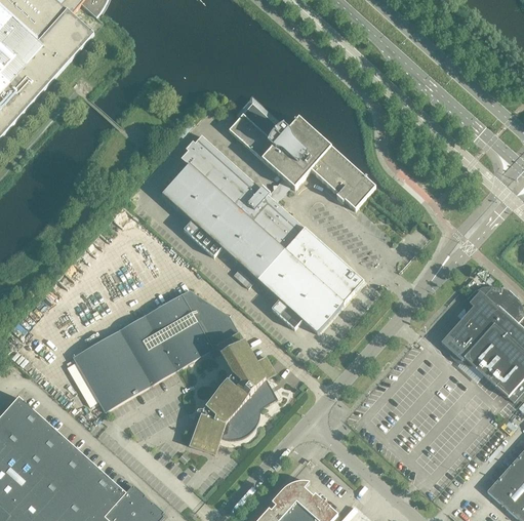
[(0,135),(93,32),(72,12),(81,2),(95,15),(98,11),(104,3),(105,0),(0,0),(0,135)]
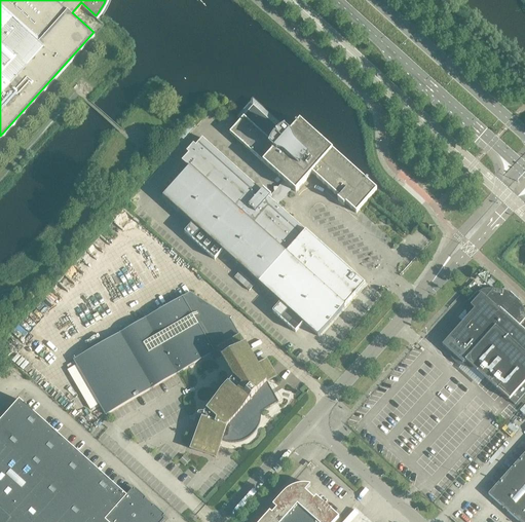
[(252,97),(239,110),(236,114),(239,116),(228,129),(283,178),(274,186),(282,192),(289,184),(295,188),(311,171),(338,194),(336,196),(342,202),(344,200),(354,210),(376,187),(299,117),(288,129),(252,97)]
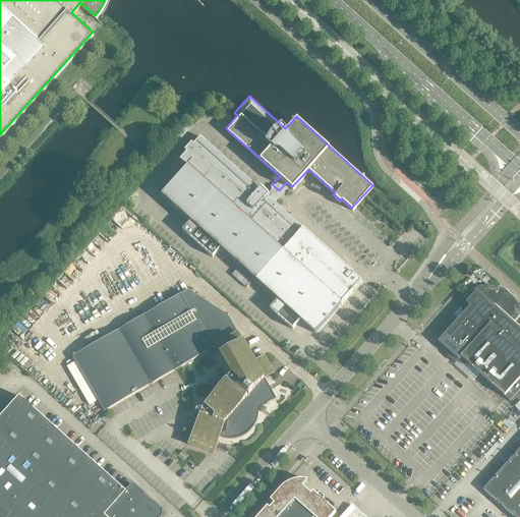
[(272,198),(279,190),(272,184),(267,190),(260,183),(257,185),(199,133),(192,140),(190,138),(183,147),(185,149),(179,156),(186,163),(160,191),(189,218),(181,227),(212,253),(219,244),(255,278),(302,226),(272,198)]
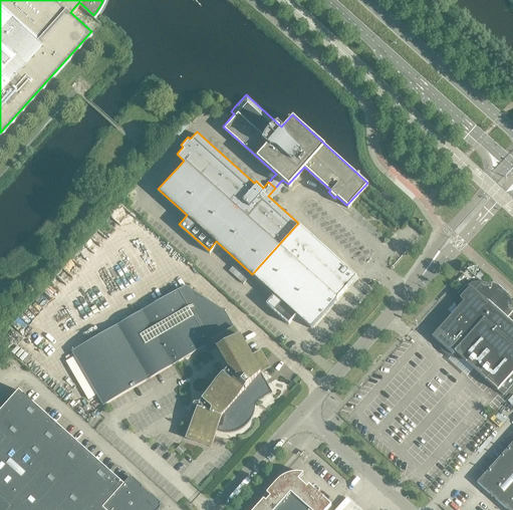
[(298,223),(252,274),(273,292),(265,301),(287,321),(295,312),(309,325),(355,274),(298,223)]
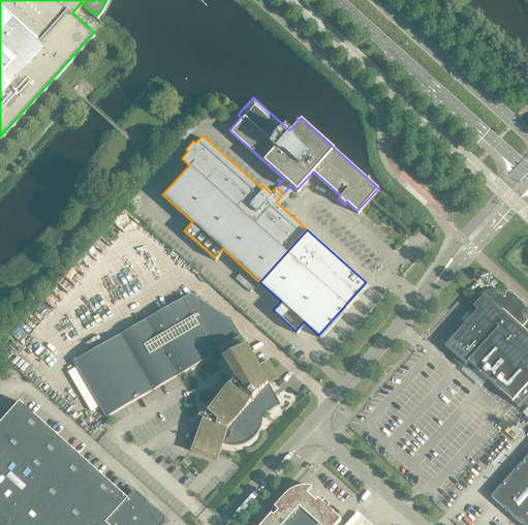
[(249,288),(254,283),(240,270),(235,276),(249,288)]
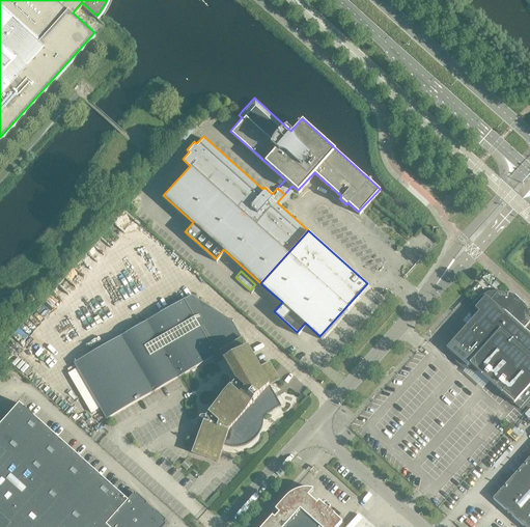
[(527,307),(522,299),(514,293),(506,288),(497,287),(489,297),(484,293),(474,305),(478,308),(445,344),(466,363),(469,360),(513,399),(518,394),(524,399),(529,391),(529,333),(522,326),(529,317),(527,307)]
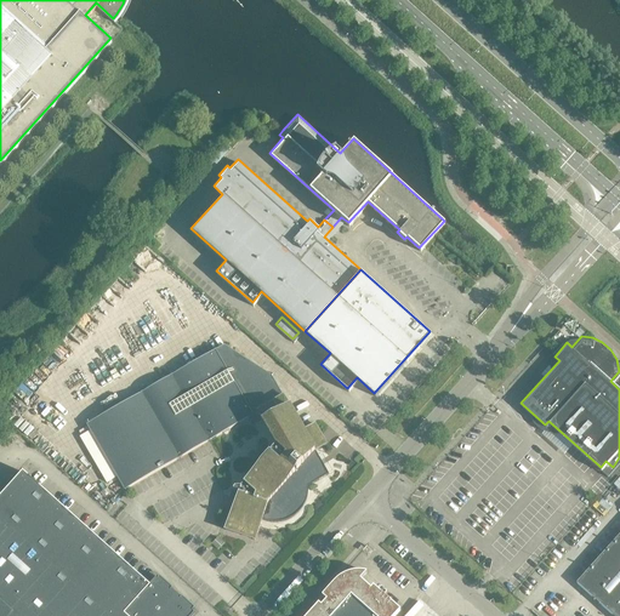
[(254,536),(261,515),(266,517),(271,518),(276,518),(279,517),(284,515),(288,514),(291,512),(295,509),(299,507),(301,503),(305,497),(306,494),(307,491),(305,486),(303,483),(303,478),(305,473),(308,469),(302,458),(313,446),(325,440),(313,420),(302,426),(269,371),(265,368),(257,372),(250,360),(244,363),(239,354),(223,363),(214,346),(85,421),(123,486),(256,409),(276,443),(239,483),(225,525),(254,536)]
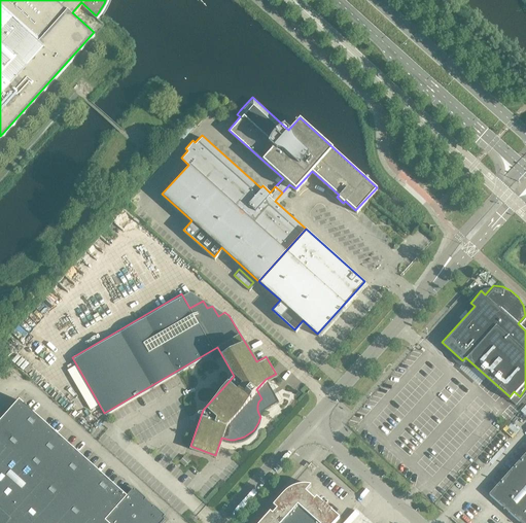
[(0,522),(156,522),(165,515),(133,486),(126,493),(19,397),(0,417),(0,522)]
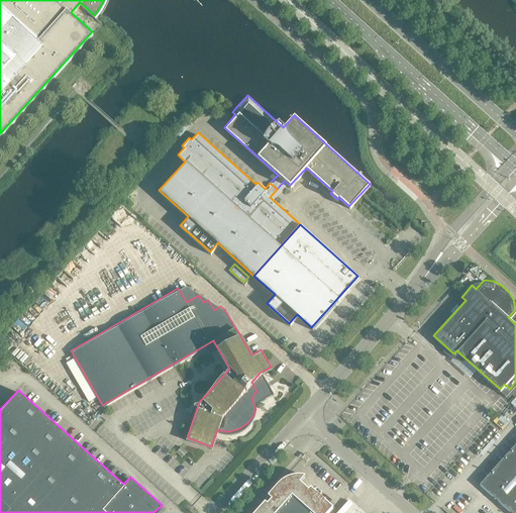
[(515,512),(515,440),(479,483),(513,512),(515,512)]
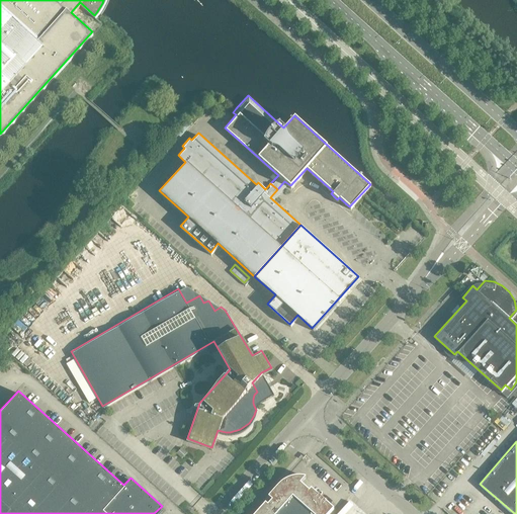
[(180,454),(185,449),(181,444),(175,449),(180,454)]
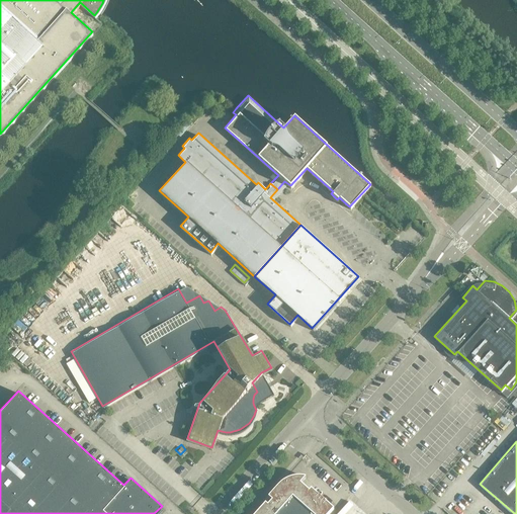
[(325,513),(333,506),(310,486),(308,488),(299,480),(305,475),(294,474),(285,477),(277,483),(267,494),(271,497),(267,502),(264,500),(251,513),(325,513)]
